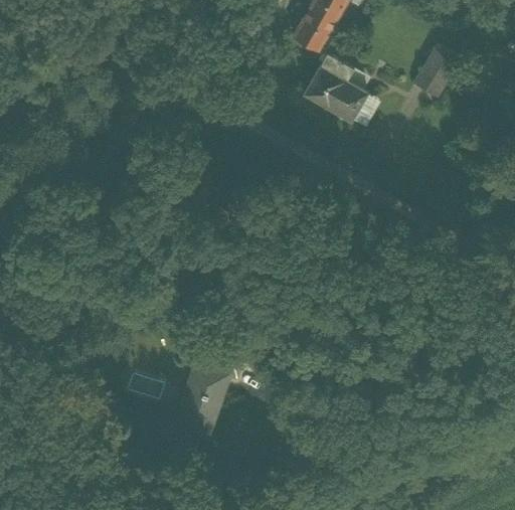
[(296,41),(318,53),(327,39),(348,2),(357,8),(361,0),(315,0),(293,39),(296,41)]
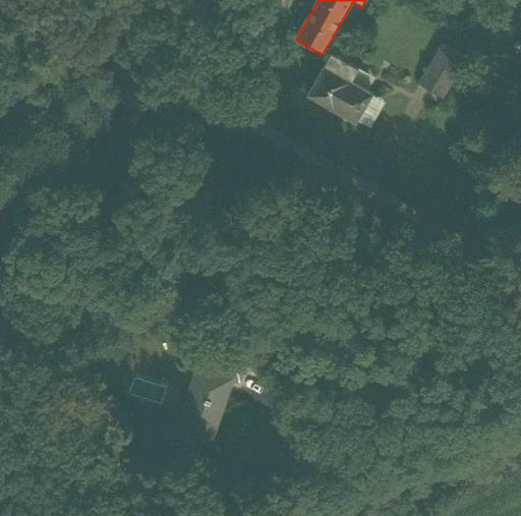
[(419,89),(442,102),(459,73),(456,72),(463,61),(443,49),(419,89)]
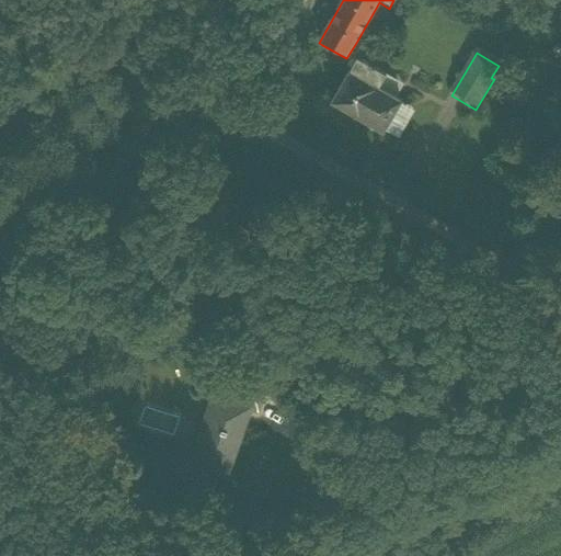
[(331,105),(382,136),(401,104),(378,90),(386,78),(356,60),(331,105)]
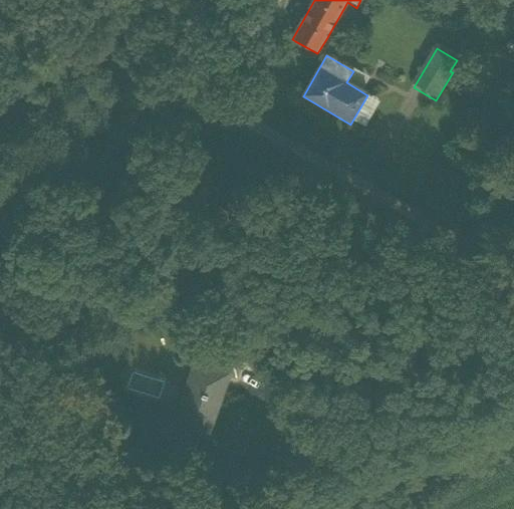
[(229,377),(236,380),(242,364),(189,346),(183,361),(196,366),(197,365),(229,376),(229,377)]
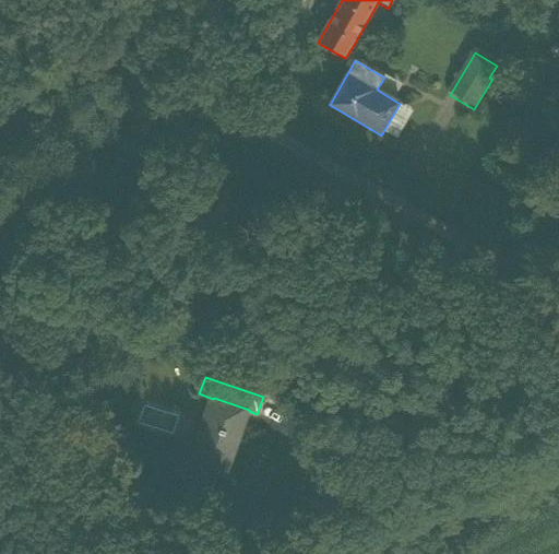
[(190,464),(225,476),(249,411),(249,410),(214,398),(213,399),(213,400),(219,402),(209,433),(202,431),(190,464)]
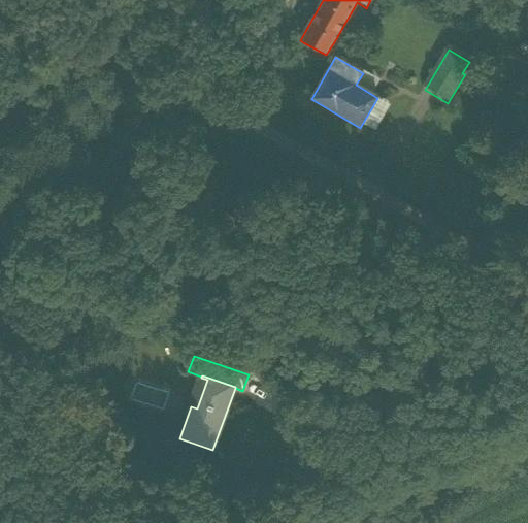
[(201,378),(191,406),(197,409),(207,380),(201,378)]
